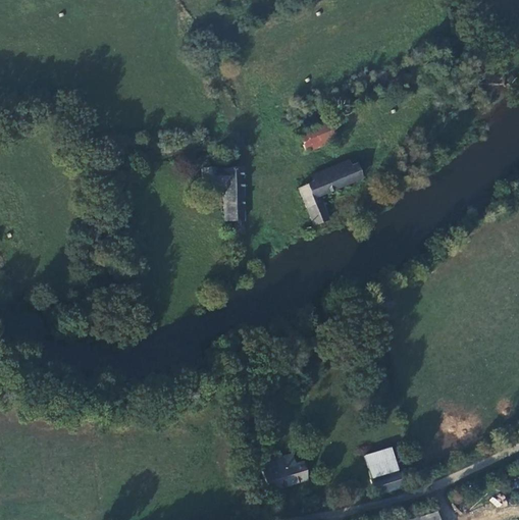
[(324,122),(297,134),(304,153),(331,142),(324,122)]
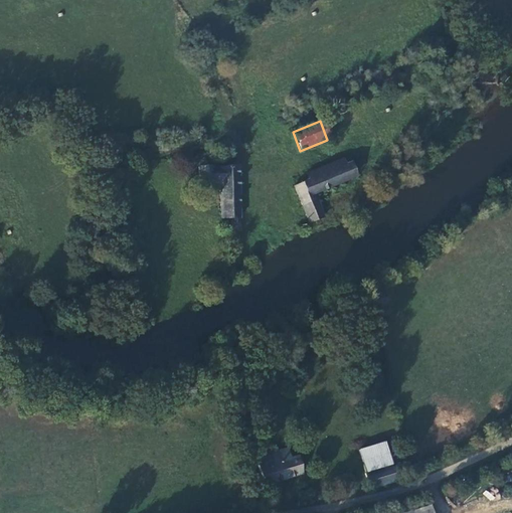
[(220,167),(209,166),(209,161),(209,158),(206,156),(203,156),(200,159),(200,162),(203,165),(198,165),(198,184),(218,184),(220,219),(231,219),(230,232),(239,232),(236,165),(220,167)]
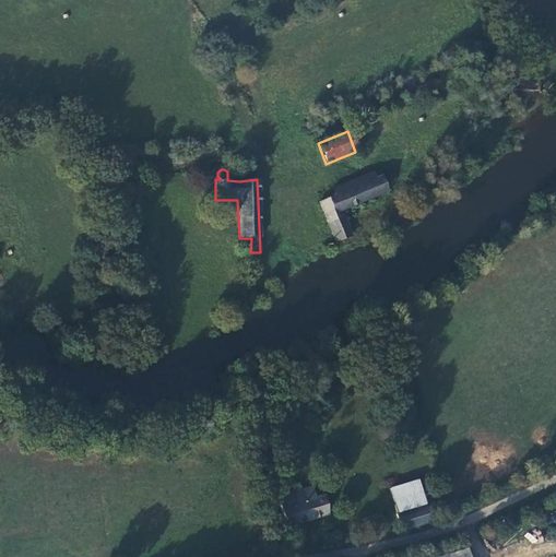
[(341,210),(377,196),(379,201),(388,198),(386,192),(379,177),(317,202),(332,239),(350,232),(341,210)]
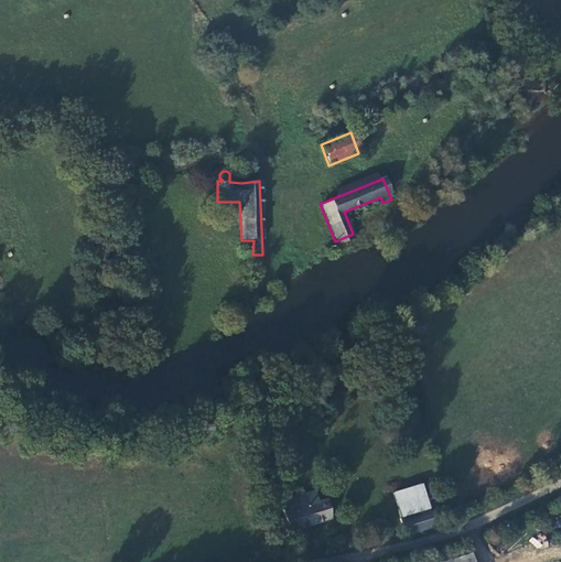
[(431,508),(424,484),(396,492),(402,516),(431,508)]
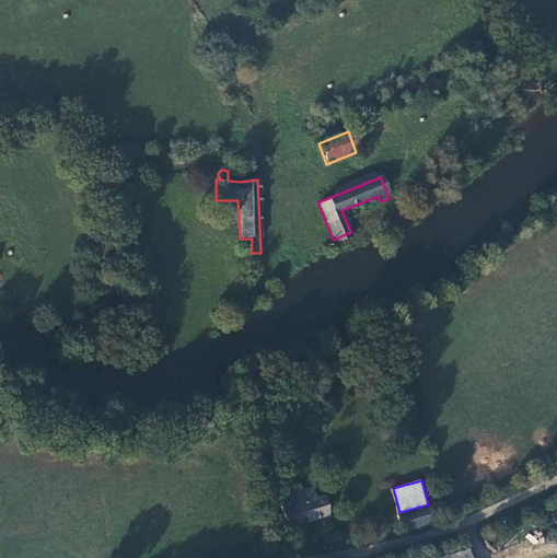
[(317,497),(315,486),(281,496),(289,525),(332,513),(327,495),(317,497)]
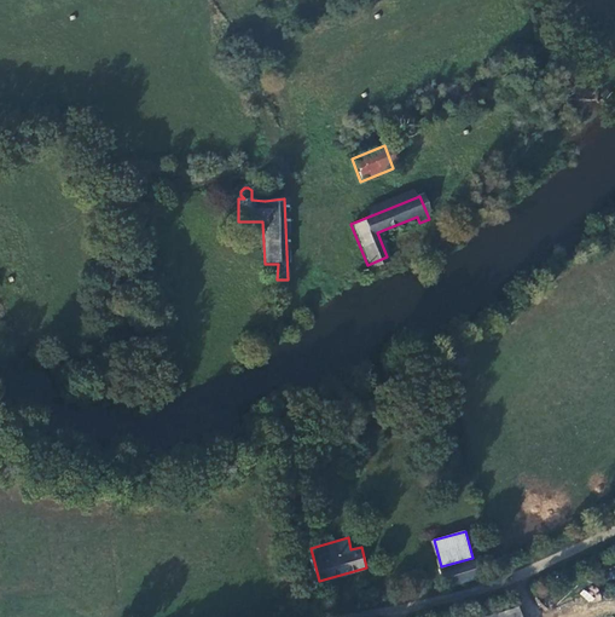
[(441,566),(447,586),(479,576),(473,558),(441,566)]
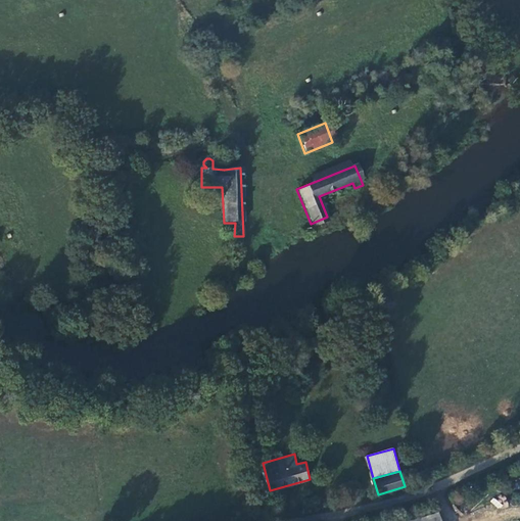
All buildings are outlined.
